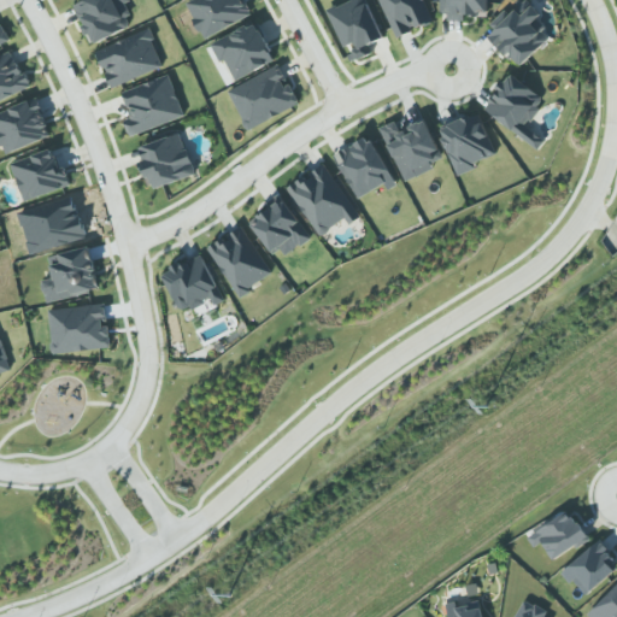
[(92,45),(133,25),(123,5),(130,1),(129,0),(82,0),(72,5),(92,45)]
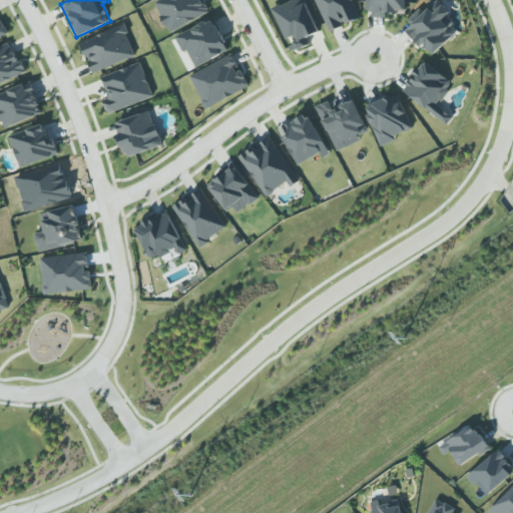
[(160,0),(154,3),(170,33),(208,13),(200,0),(160,0)]
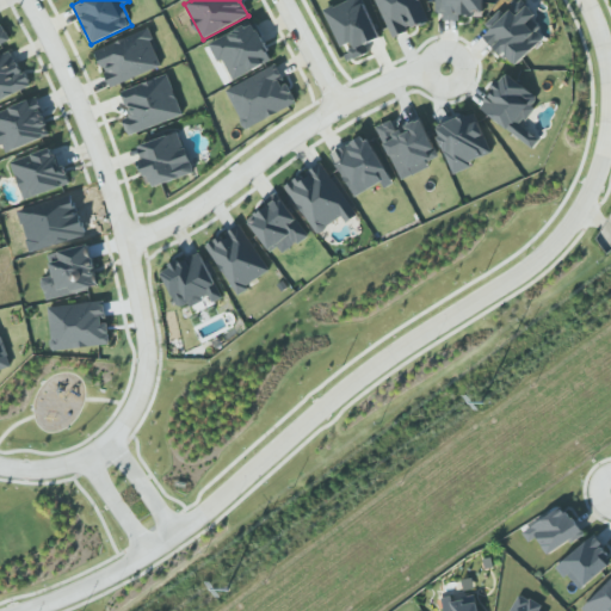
[(381,38),(363,0),(346,0),(323,11),(340,49),(343,48),(349,62),(369,53),(365,45),(381,38)]
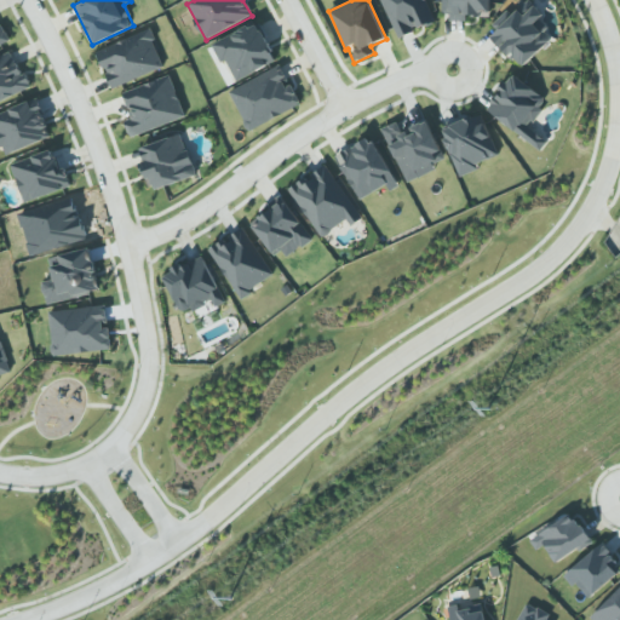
[(382,0),(399,38),(435,22),(425,0),(382,0)]
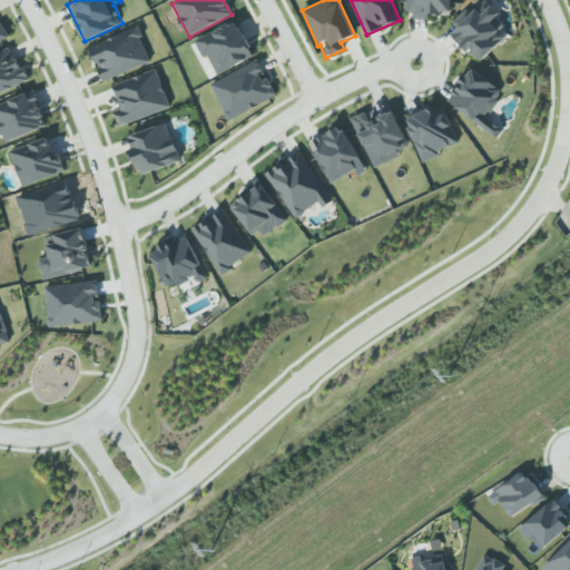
[(480,62),(509,35),(494,19),(500,13),(487,0),(479,8),(479,7),(472,13),(469,11),(449,30),(480,62)]
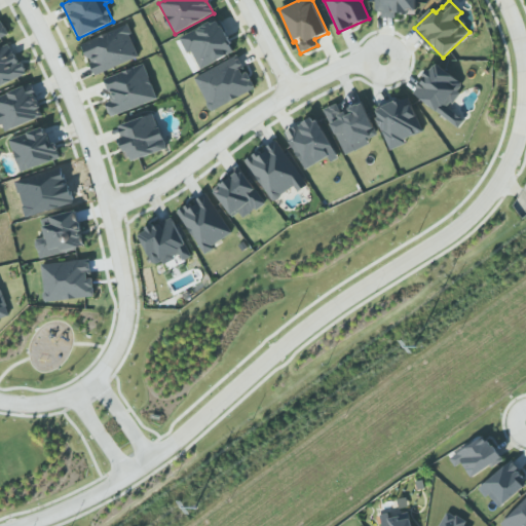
[(192,52),(200,69),(235,52),(219,19),(180,38),(188,54),(192,52)]
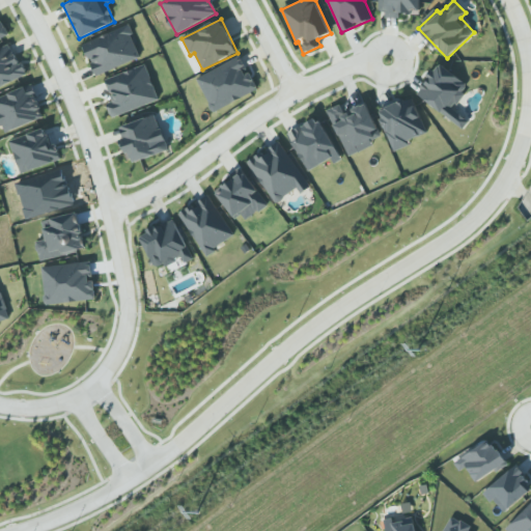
[(0,39),(9,35),(2,21),(0,22),(0,39)]
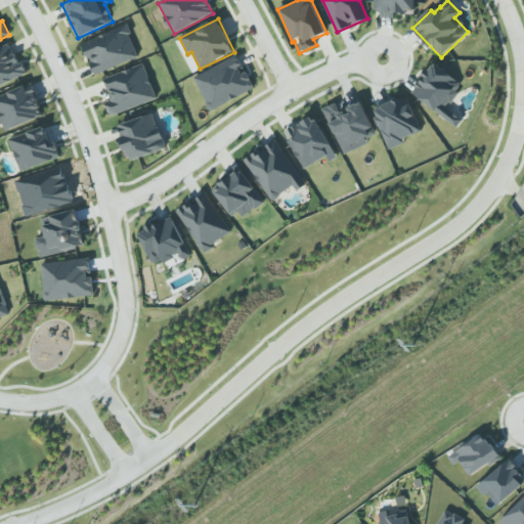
[(139,57),(127,26),(82,43),(94,75),(139,57)]
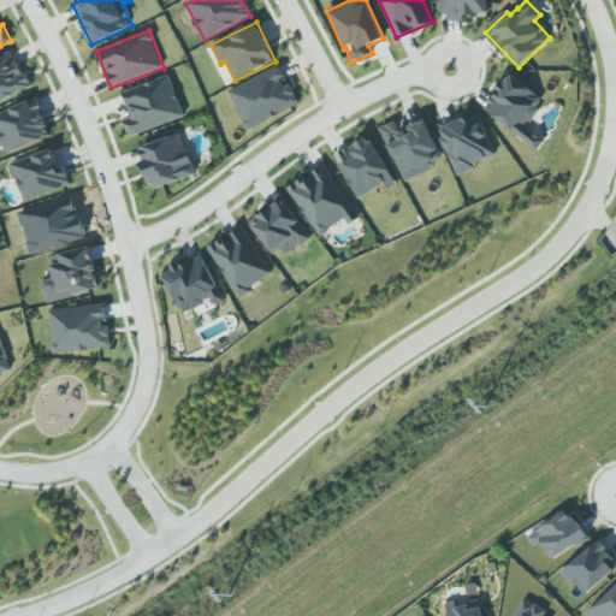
[(0,100),(29,89),(13,52),(0,57),(0,100)]
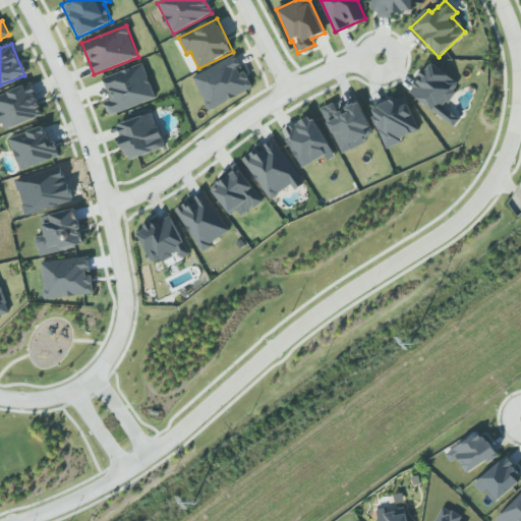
[(192,75),(209,110),(253,89),(237,55),(192,75)]
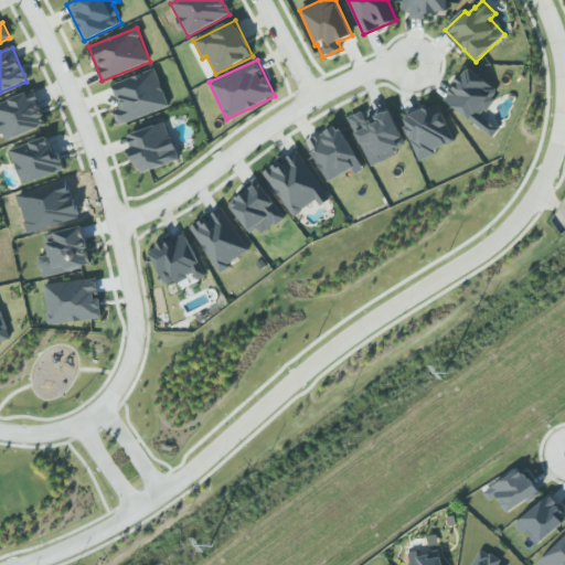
[(443,99),(493,137),(499,129),(480,116),(499,91),(467,67),(443,99)]
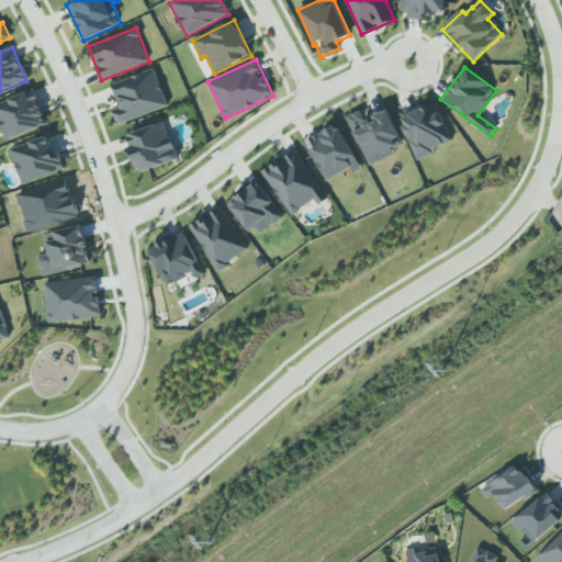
[(112,85),(121,108),(113,110),(119,125),(168,107),(154,68),(112,85)]
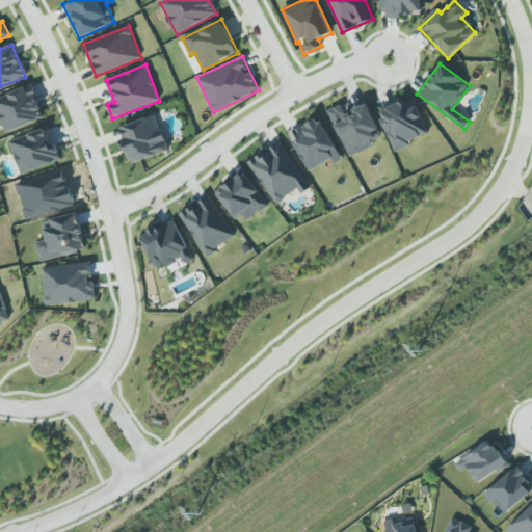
[(0,123),(4,134),(45,117),(31,85),(0,97),(0,123)]
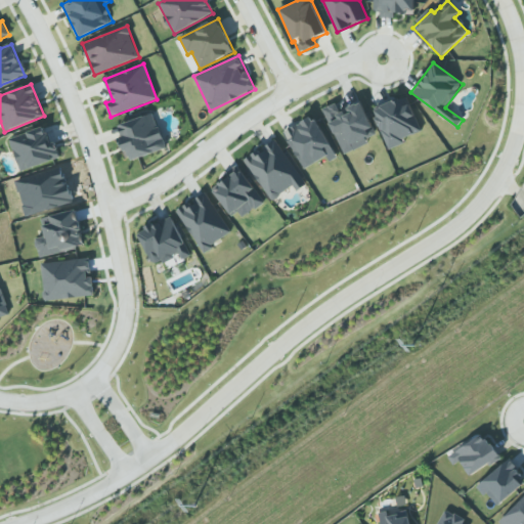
[(388,147),(423,133),(406,96),(373,111),(388,147)]
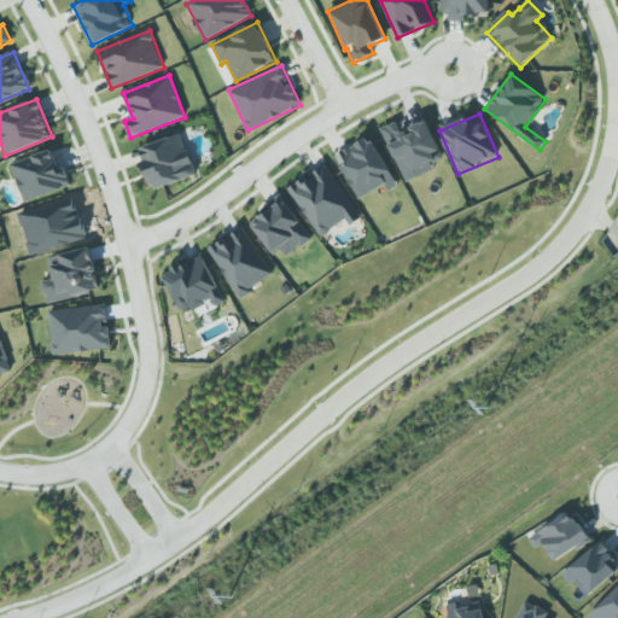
[(403,182),(436,170),(432,163),(442,159),(427,121),(401,132),(397,122),(383,127),(403,182)]
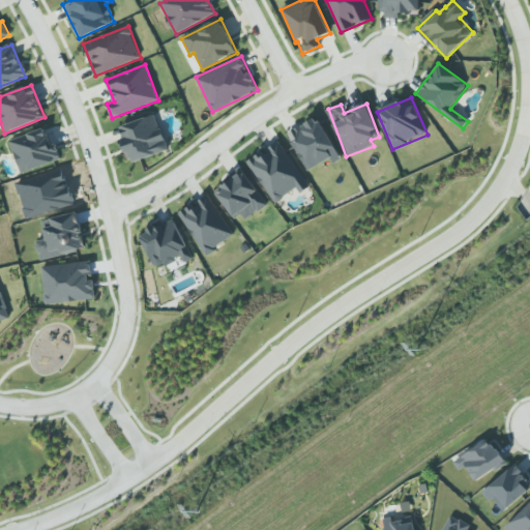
[(168,150),(155,114),(120,126),(124,139),(121,140),(129,164),(168,150)]
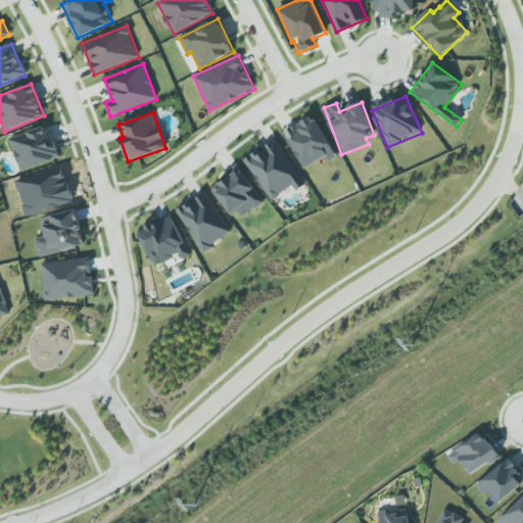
[(314,115),(283,131),(303,169),(326,156),(329,161),(336,157),(314,115)]
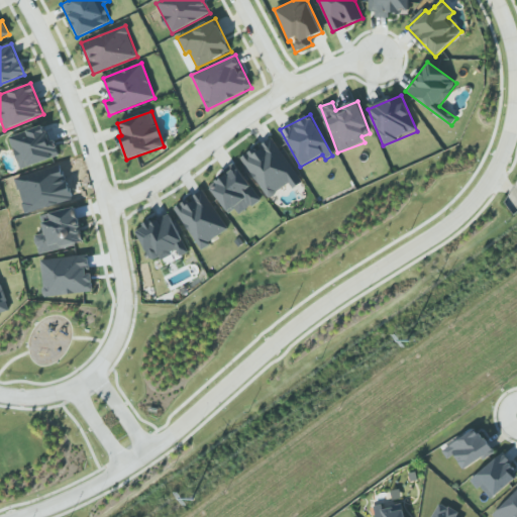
[(20,170),(58,158),(46,124),(9,136),(20,170)]
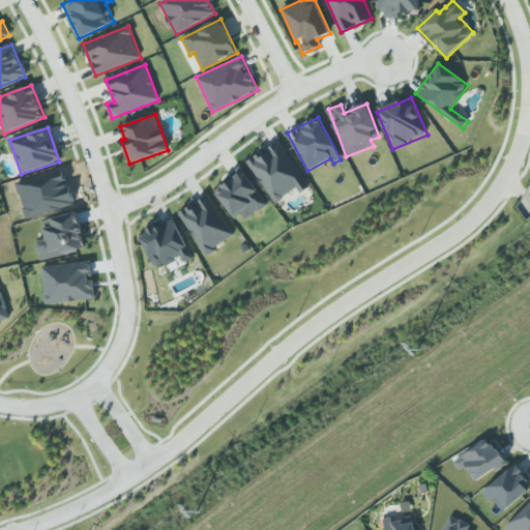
[(247,163),(274,203),(297,188),(300,194),(310,187),(280,141),(247,163)]
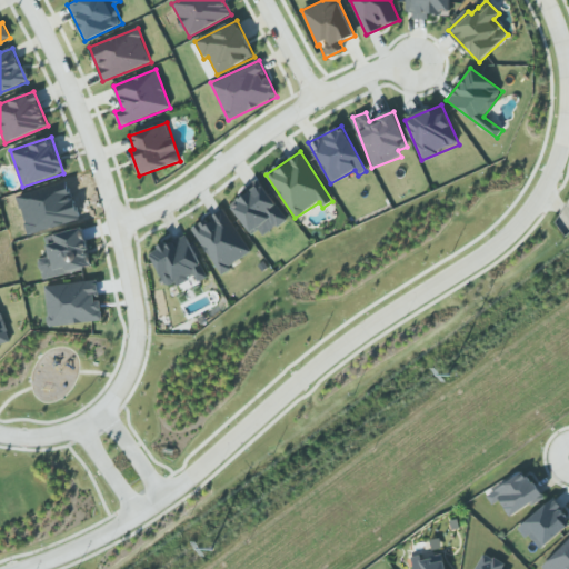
[(230,206),(252,233),(258,229),(263,237),(288,218),(260,183),(230,206)]
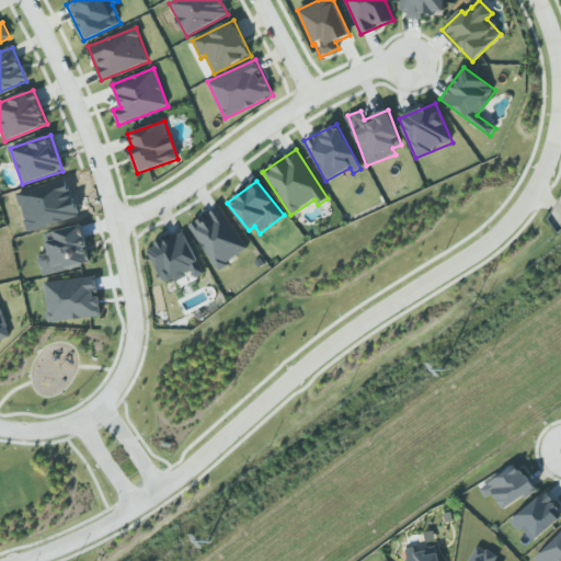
[(248,251),(220,206),(190,226),(217,270),(248,251)]
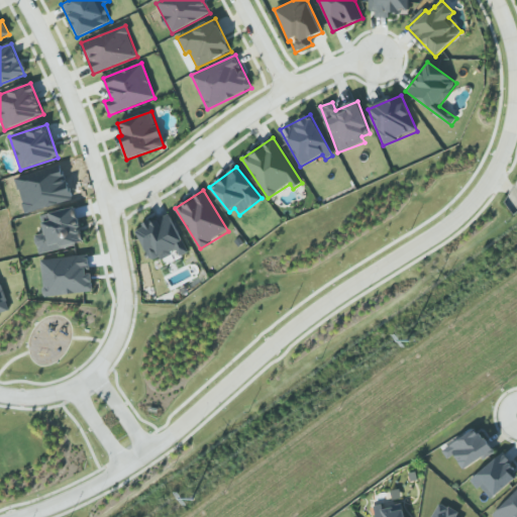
[(38,253),(84,244),(76,207),(40,215),(44,233),(35,235),(38,253)]
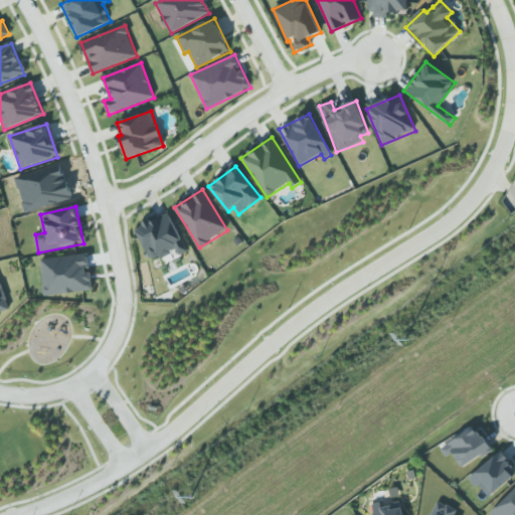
[(160,256),(163,263),(187,253),(170,213),(136,227),(150,261),(160,256)]
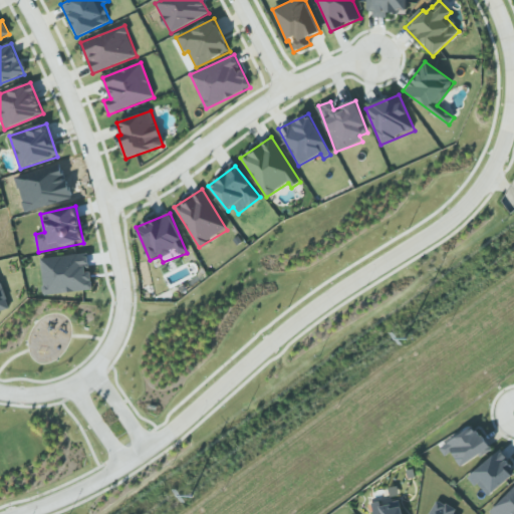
[(92,291),(91,270),(89,270),(88,254),(41,257),(43,294),(92,291)]
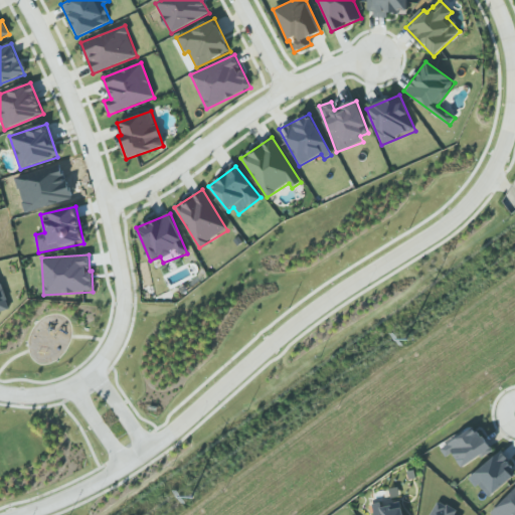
[(0,315),(11,312),(1,281),(0,281),(0,315)]
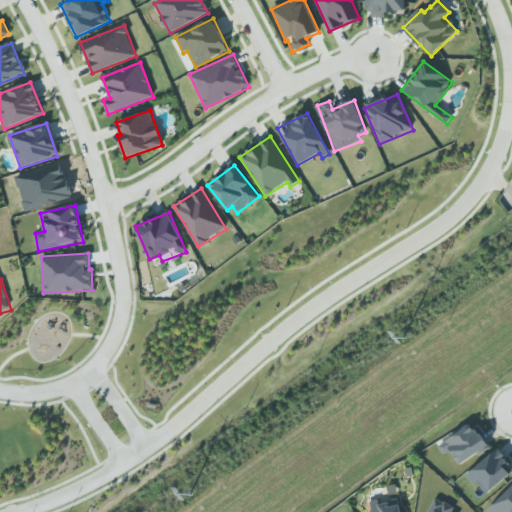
[(443,455),(450,451),(460,466),(488,447),(472,423),(438,446),(443,455)]
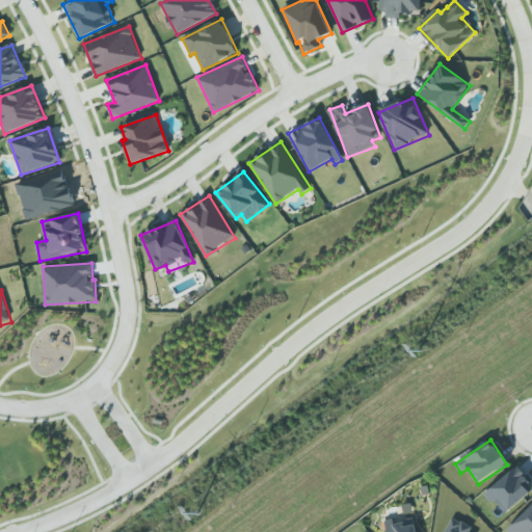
[(503,515),(531,490),(531,484),(517,467),(485,493),(503,515)]
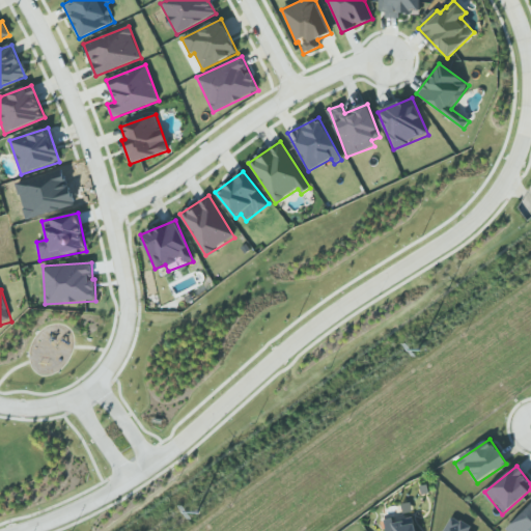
[(530,530),(530,503),(505,529),(507,530),(530,530)]
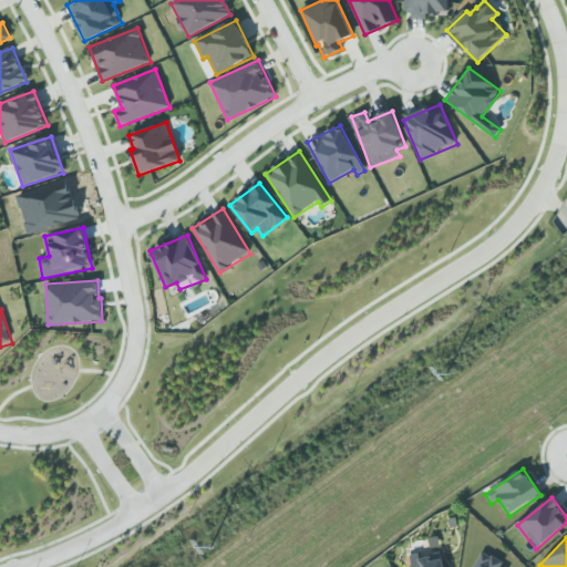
[(444,566),(442,552),(412,557),(413,566),(444,566)]
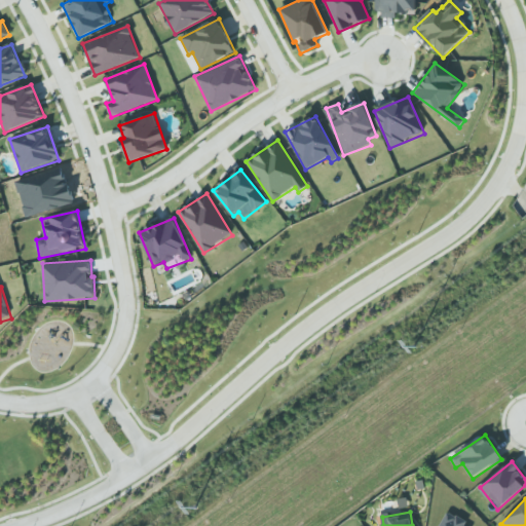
[(438,525),(472,525),(473,525),(446,512),(438,525)]
